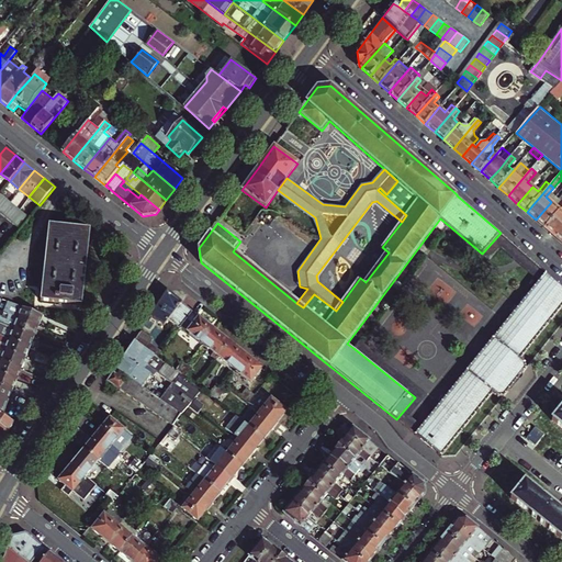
[(544,227),(561,208),(561,199),(557,206),(551,202),(536,220),(544,227)]
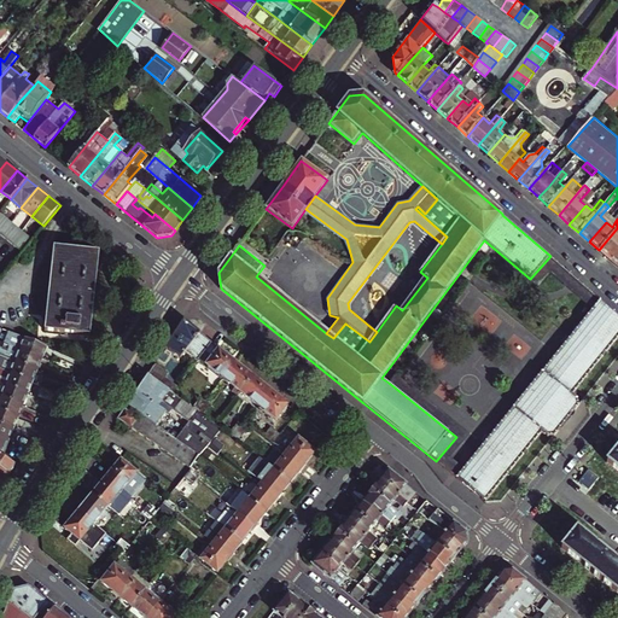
[(10,222),(0,233),(0,234),(7,240),(17,228),(10,222)]
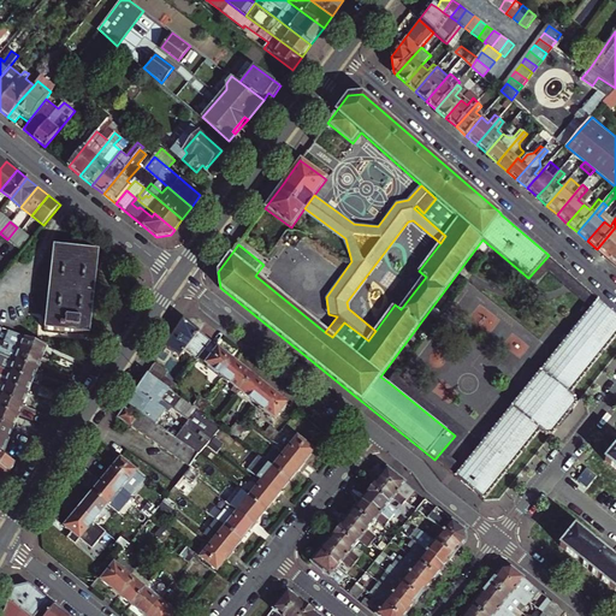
[(17,227),(7,240),(13,244),(23,232),(21,230),(17,227)]
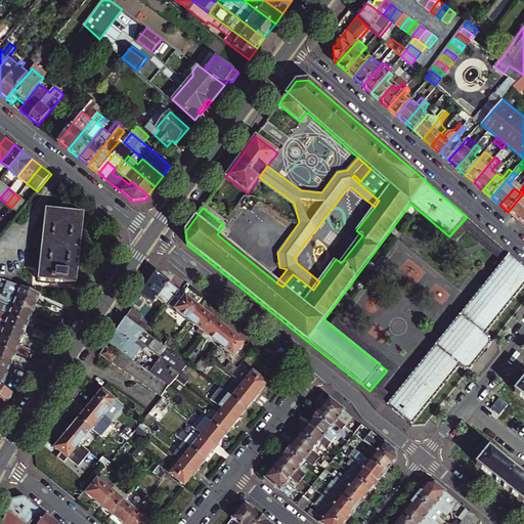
[(523,193),(508,212),(517,219),(523,210),(523,193)]
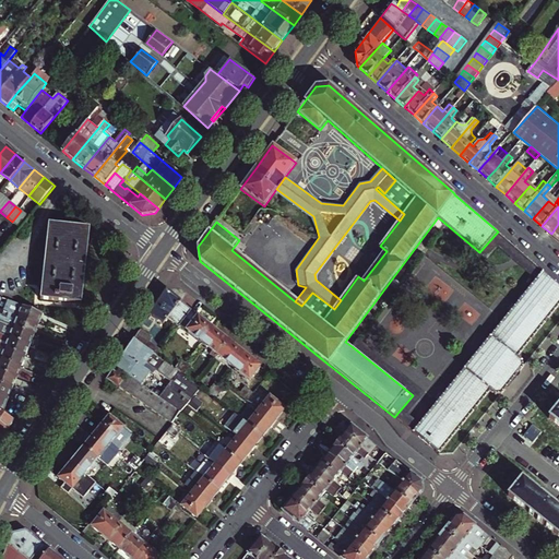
[(12,222),(20,228),(28,217),(21,211),(12,222)]
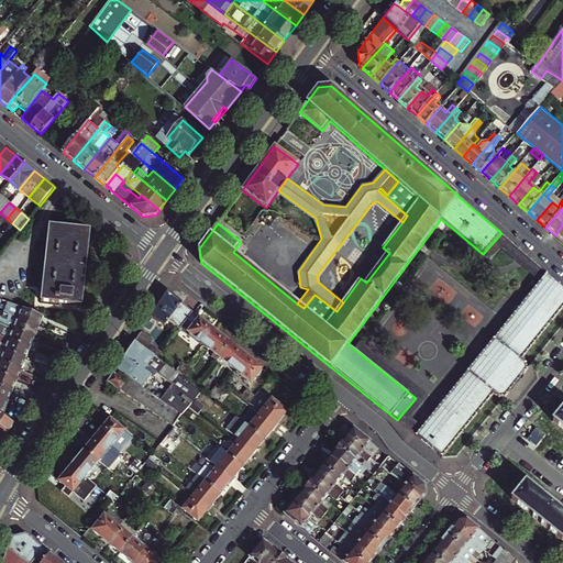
[(41,300),(83,305),(91,229),(48,224),(41,300)]
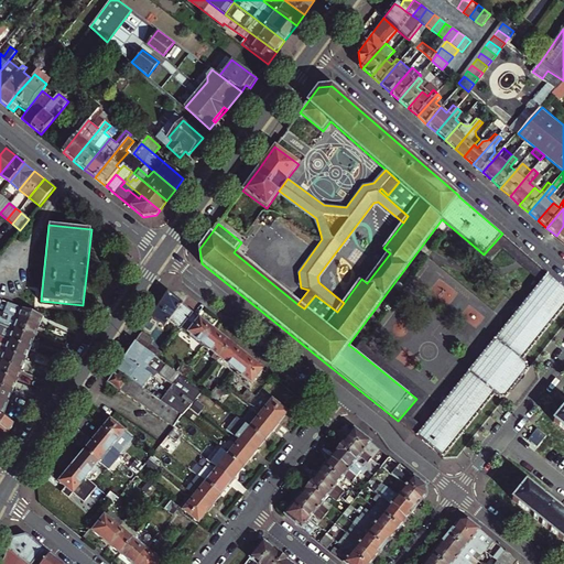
[(502,234),(484,255),(490,261),(502,247),(542,281),(548,273),(502,234)]
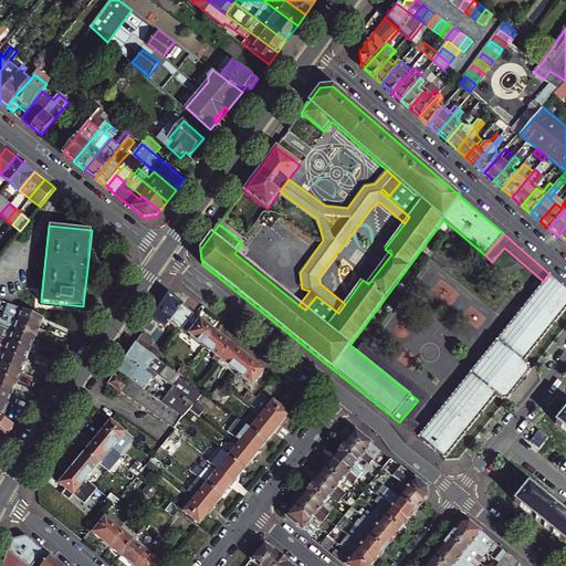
[(418,274),(492,335),(499,328),(425,266),(418,274)]
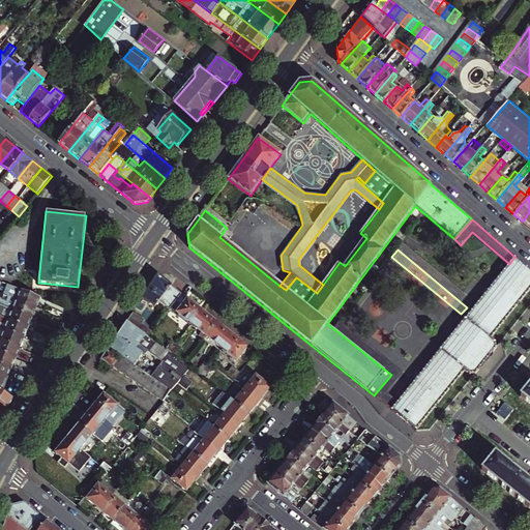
[(509,264),(396,402),(391,409),(416,430),(465,370),(469,374),(475,373),(488,361),(496,348),(495,343),(491,339),(529,288),(529,269),(514,257),(509,264)]
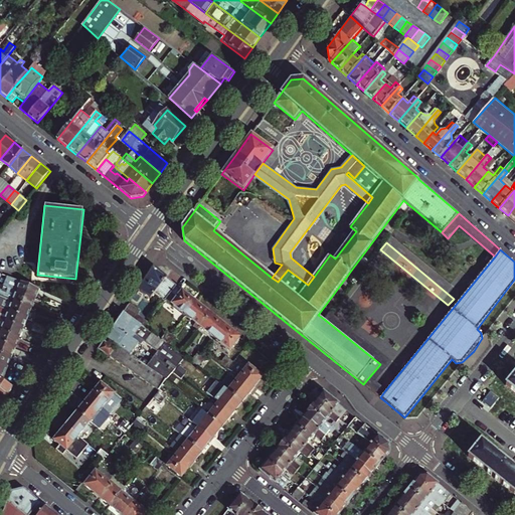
[(151,298),(155,293),(168,278),(167,277),(154,267),(138,290),(151,298)]
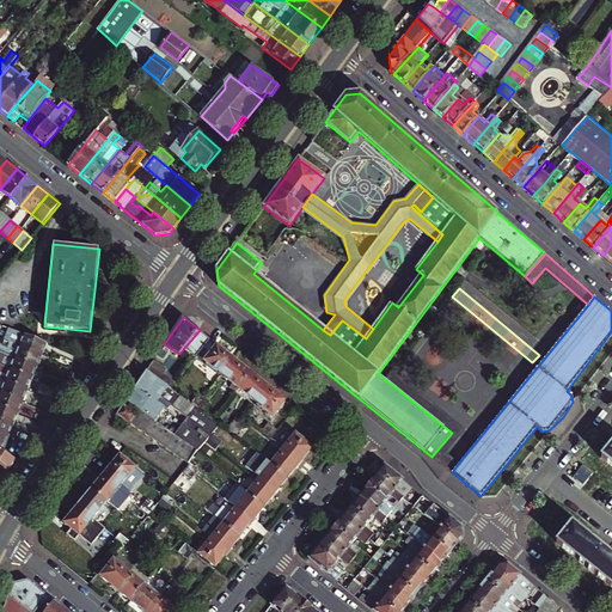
[(5,340),(42,355),(47,343),(10,328),(5,340)]
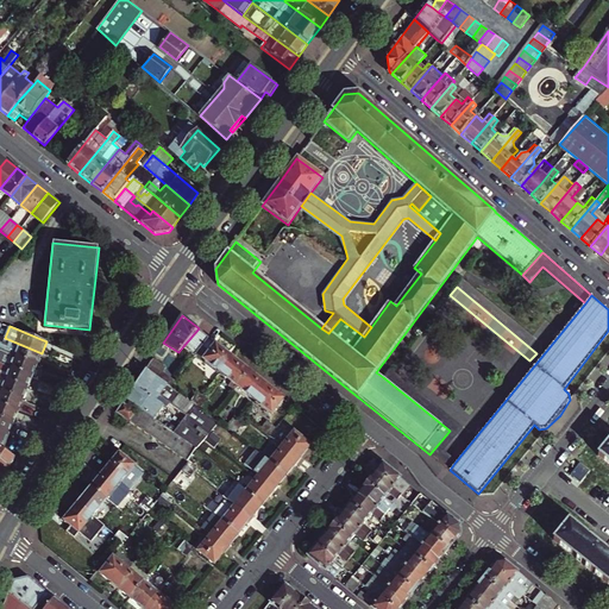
[(199,328),(183,346),(194,356),(196,352),(209,337),(199,328)]
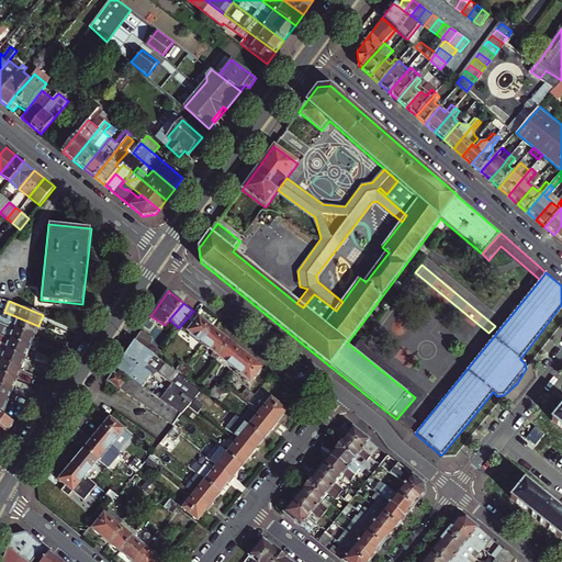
[(181,325),(204,343),(215,329),(193,311),(181,325)]
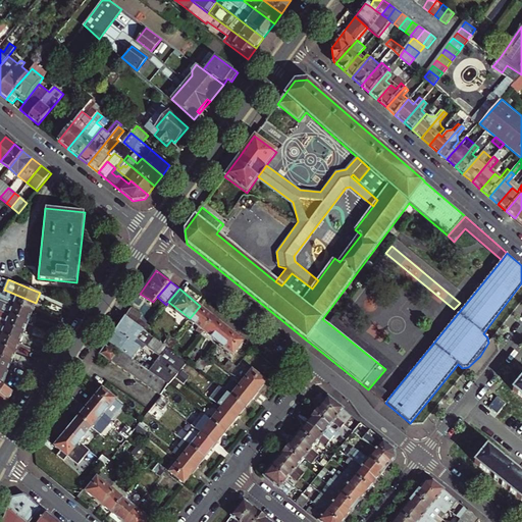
[(0,300),(7,303),(32,313),(36,303),(4,290),(2,294),(0,293),(0,300)]
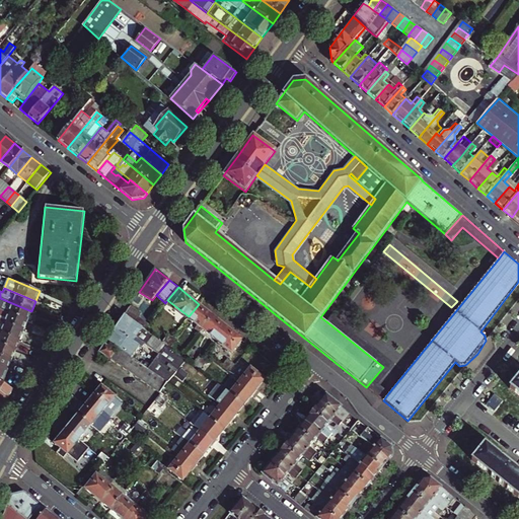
[(0,309),(27,320),(31,311),(7,301),(0,298),(0,309)]
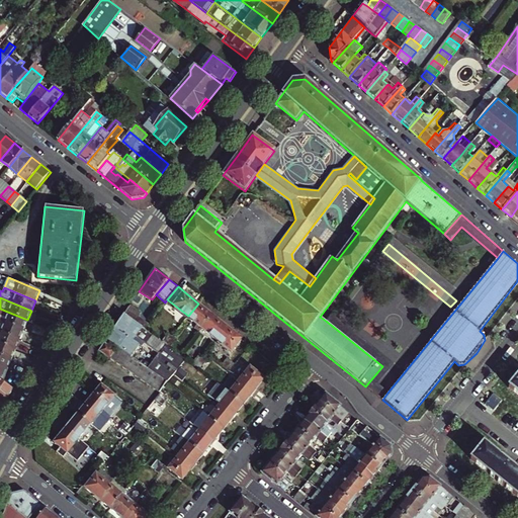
[(198,304),(188,316),(202,328),(212,315),(198,304)]
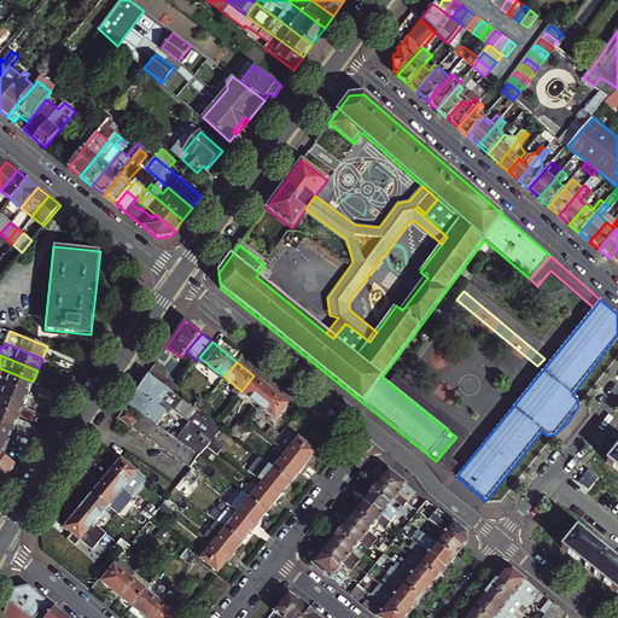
[(173,391),(176,386),(164,379),(168,373),(153,366),(149,374),(173,391)]
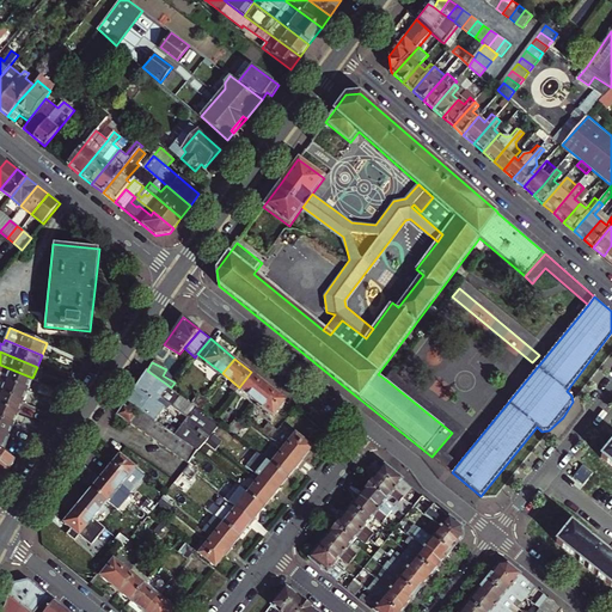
[(0,365),(0,378),(28,390),(32,378),(0,365)]
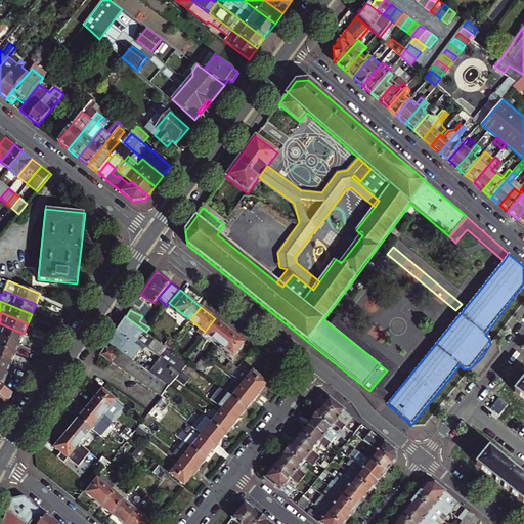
[(146,332),(126,317),(107,344),(120,351),(125,355),(131,359),(133,360),(139,349),(176,376),(188,362),(155,338),(146,332)]
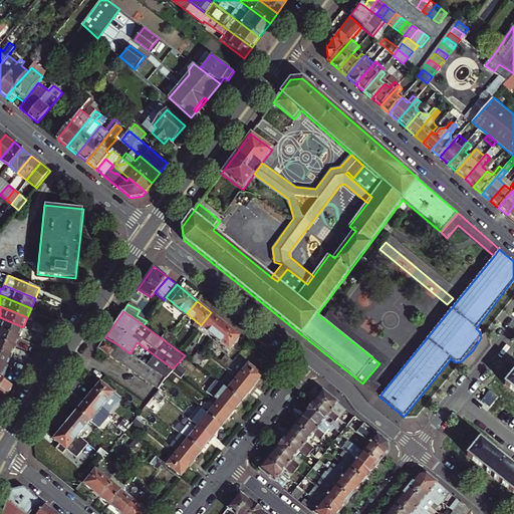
[(211,312),(201,325),(215,336),(226,323),(211,312)]
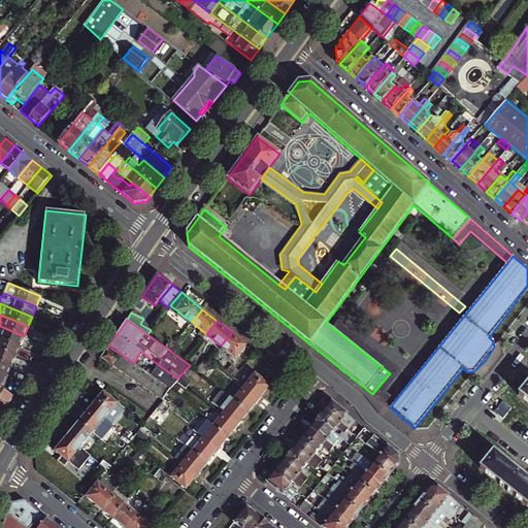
[(390,373),(372,394),(390,407),(395,400),(383,390),(399,370),(337,321),(332,327),(390,373)]
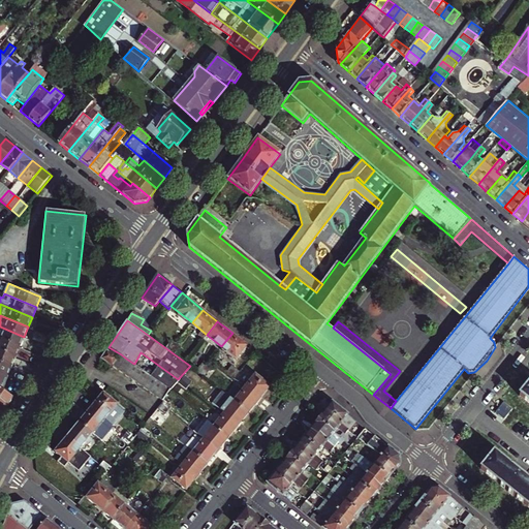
[(0,339),(20,347),(24,337),(0,327),(0,339)]
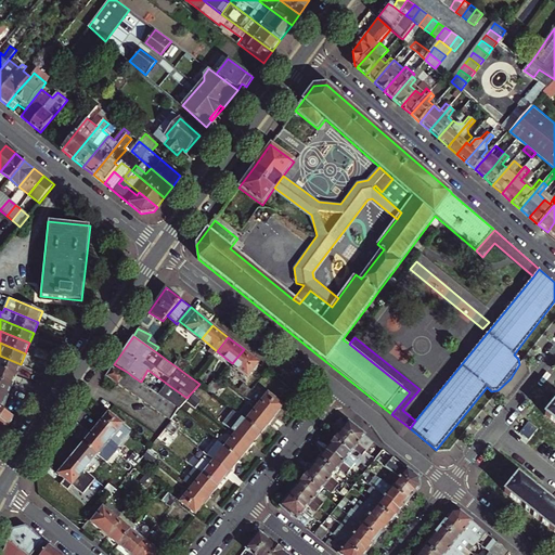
[(158,347),(155,351),(164,358),(168,353),(158,347)]
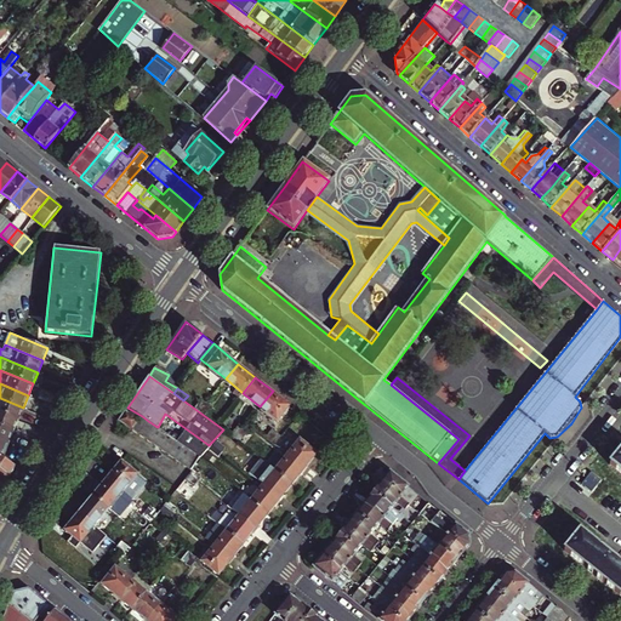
[(290,405),(273,391),(260,406),(278,421),(290,405)]
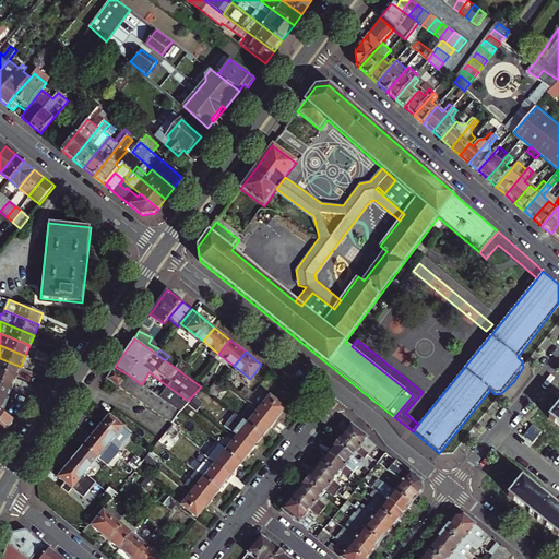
[(0,370),(16,378),(21,367),(0,358),(0,370)]
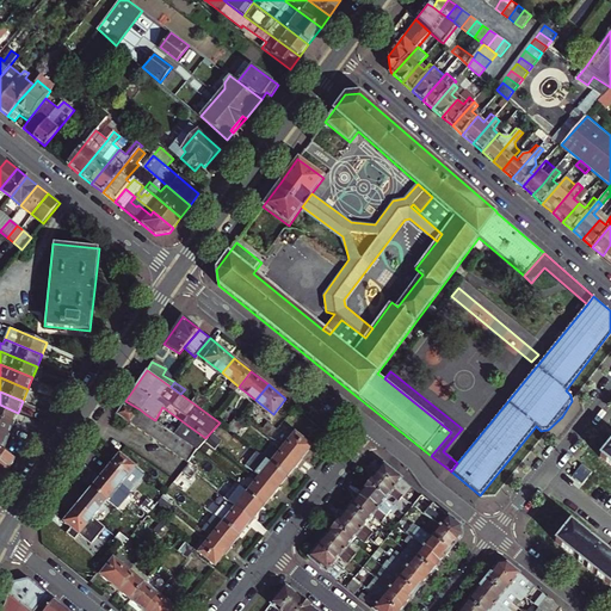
[(197,405),(204,395),(199,393),(192,401),(197,405)]
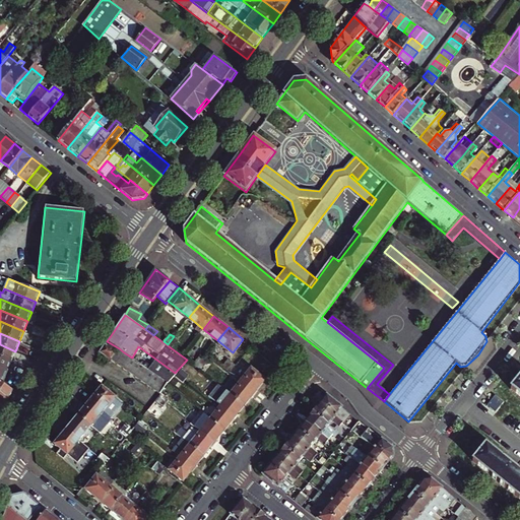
[(174,336),(168,344),(172,347),(177,339),(174,336)]
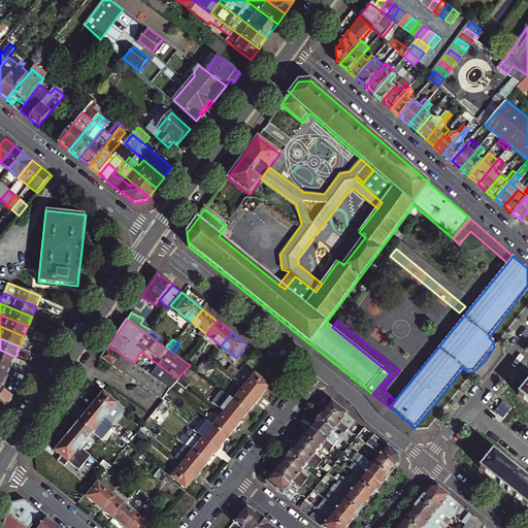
[(108,347),(101,357),(112,365),(121,354),(108,347)]
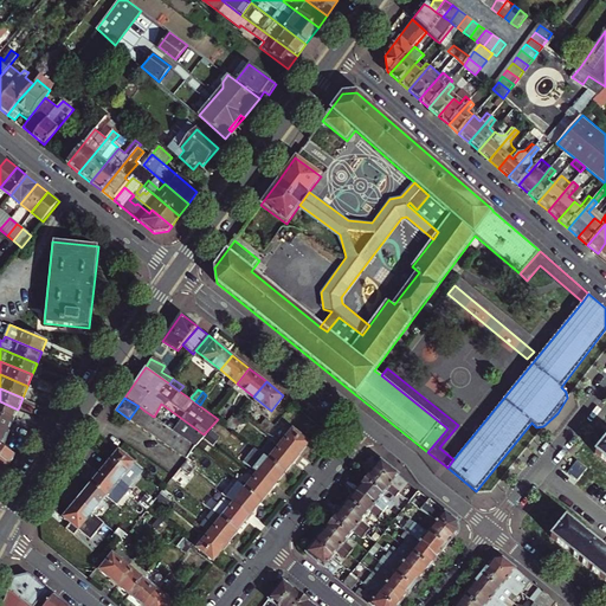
[(18,410),(0,401),(0,413),(14,420),(18,410)]
